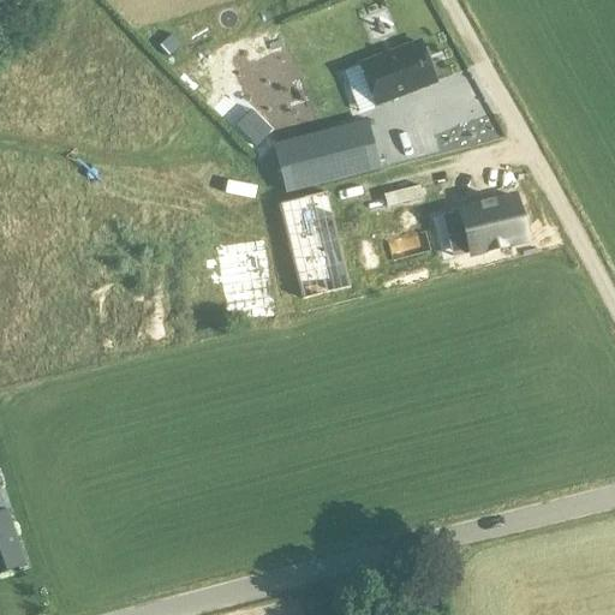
[(360,66),(342,73),(358,113),(376,106),(435,84),(419,43),(360,66)]
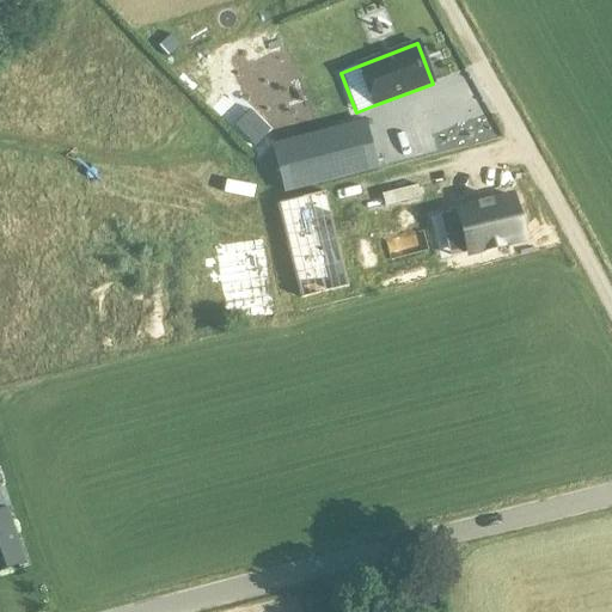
[(270,130),(251,111),(234,127),(254,146),(270,130)]
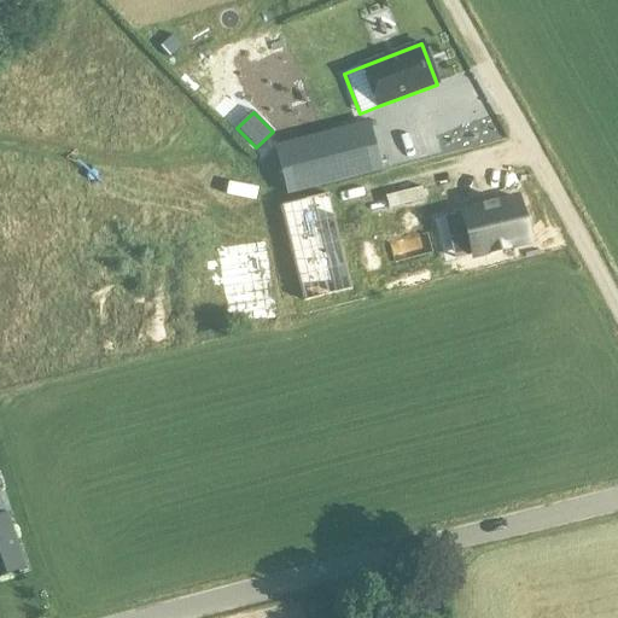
[(275,147),(287,193),(380,170),(368,123),(275,147)]
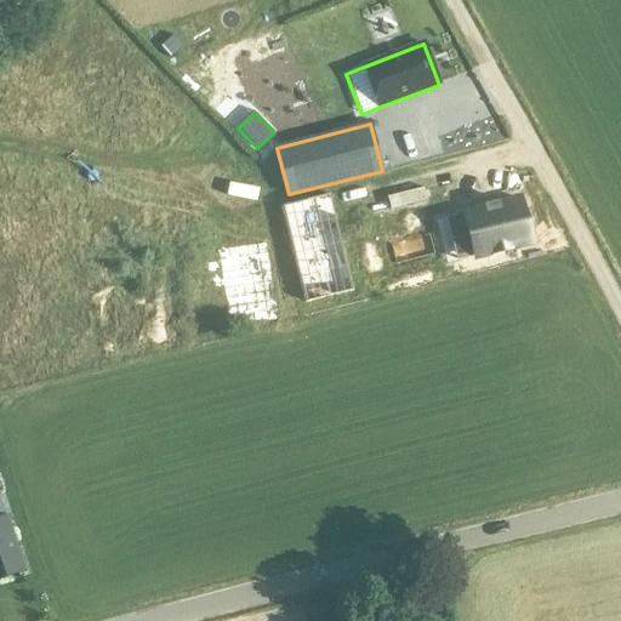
[(295,248),(313,241),(300,200),(280,206),(295,248)]
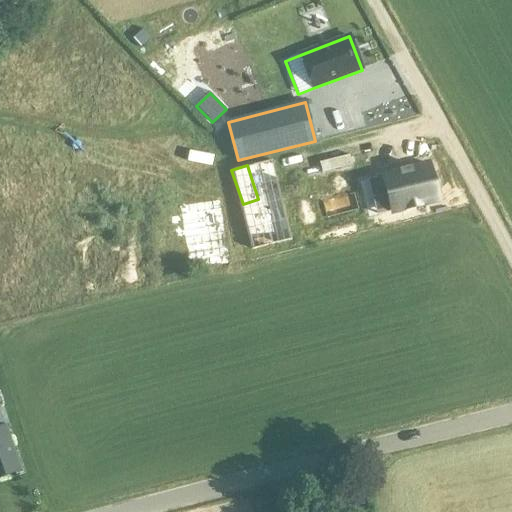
[(400,170),(401,173),(384,176),(393,212),(438,202),(430,166),(413,170),(412,167),(400,170)]
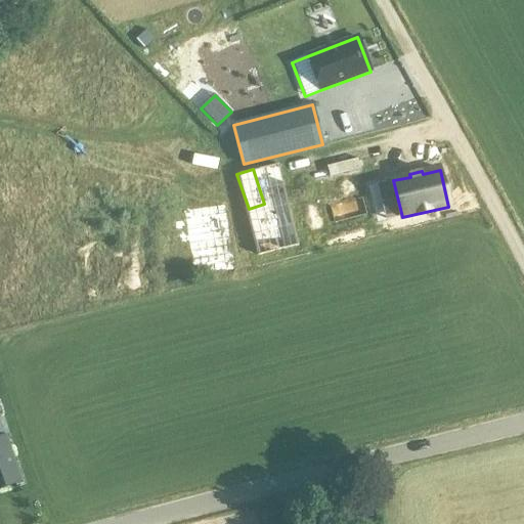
[(251,225),(233,228),(236,249),(254,247),(251,225)]
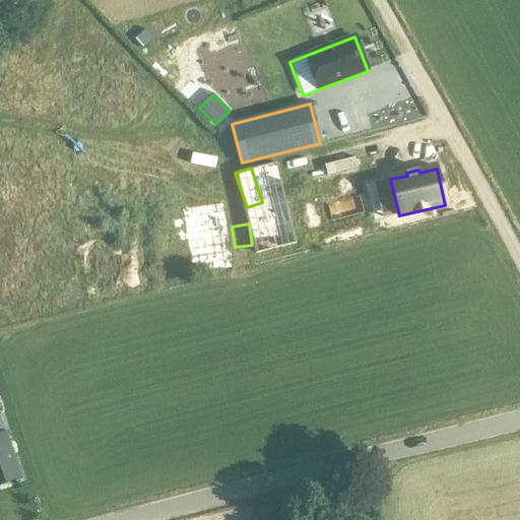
[(0,484),(20,478),(4,433),(0,434),(0,484)]
